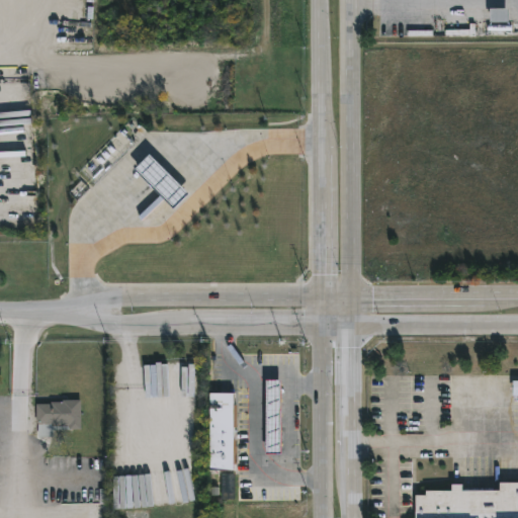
[(509,9),(509,21),(513,21),(513,30),(488,30),(488,24),(492,24),(492,9),(509,9)]
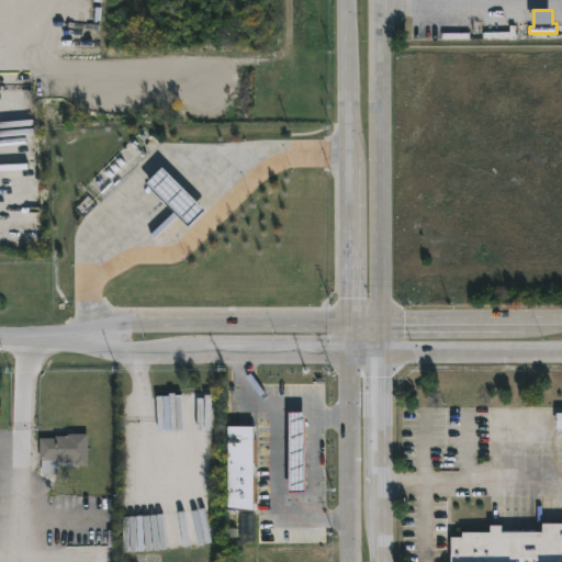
[(206,210),(163,168),(146,184),(191,226),(206,210)]
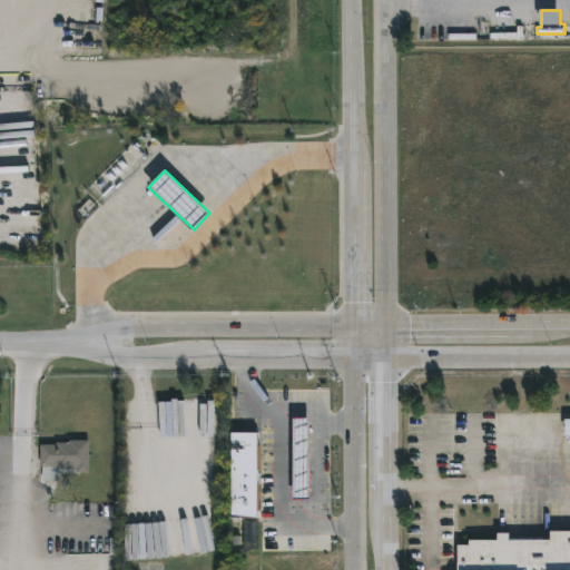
[(310,498),(293,498),(293,416),(310,416),(310,498)]
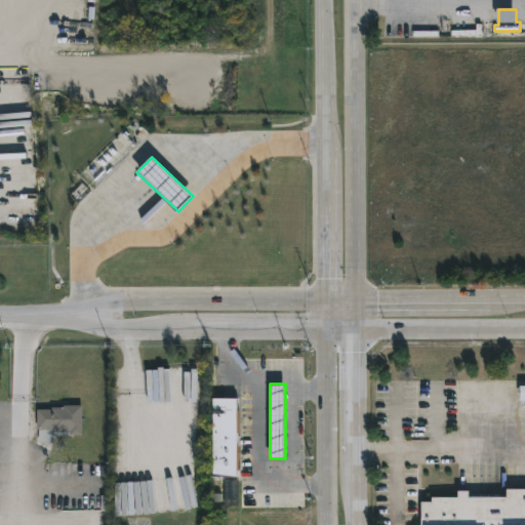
[(237,397),(237,409),(241,409),(241,432),(238,432),(238,445),(241,445),(241,470),(237,470),(237,476),(213,476),(213,398),(237,397)]
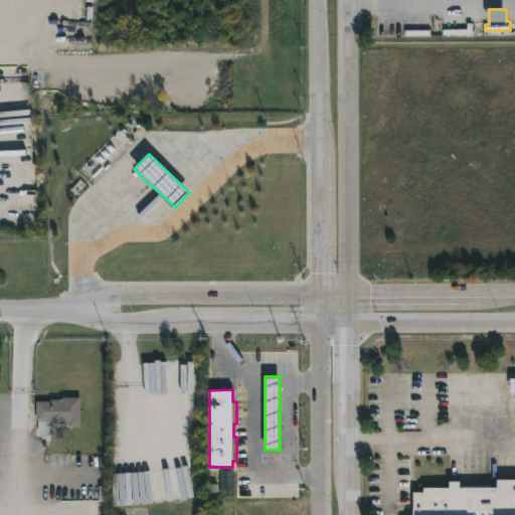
[(79,396),(79,425),(52,427),(52,435),(36,435),(36,420),(34,420),(34,400),(49,400),(49,398),(60,398),(60,396),(79,396)]
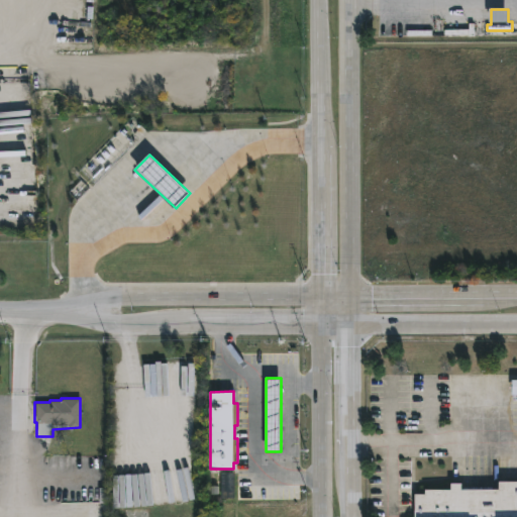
[(158,399),(158,423),(138,422),(138,413),(134,413),(134,416),(120,416),(120,401),(134,401),(134,404),(139,404),(139,401),(151,401),(151,399),(158,399)]
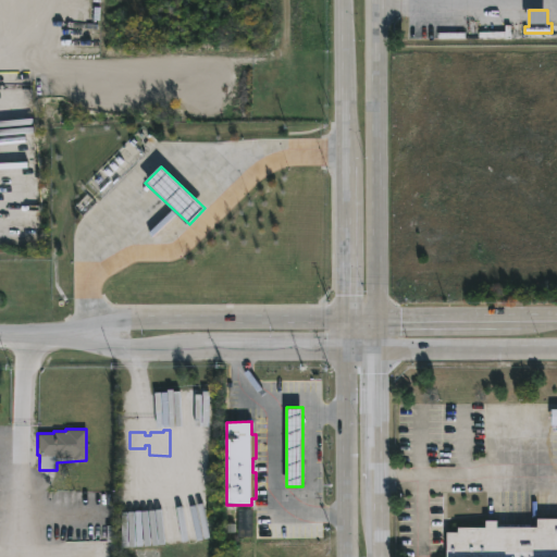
[(556,517),(556,556),(448,556),(448,531),(459,531),(459,527),(487,527),(487,520),(498,520),(498,525),(539,525),(539,518),(556,517)]
